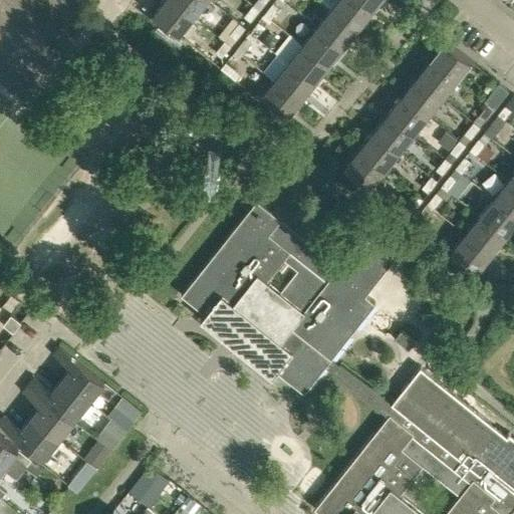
[(179,35),(193,17),(172,0),(163,0),(153,14),(179,35)]
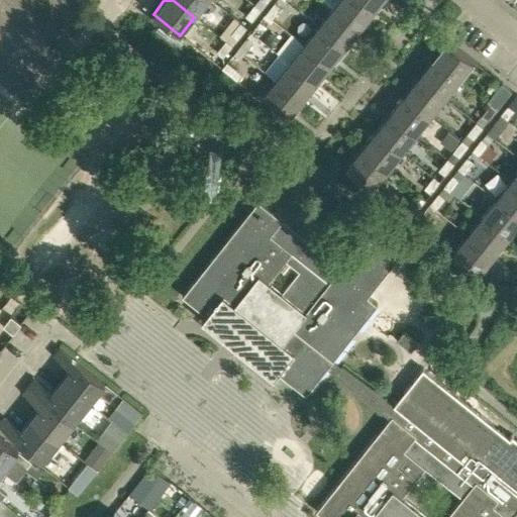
[(173,0),(194,17),(207,0),(173,0)]
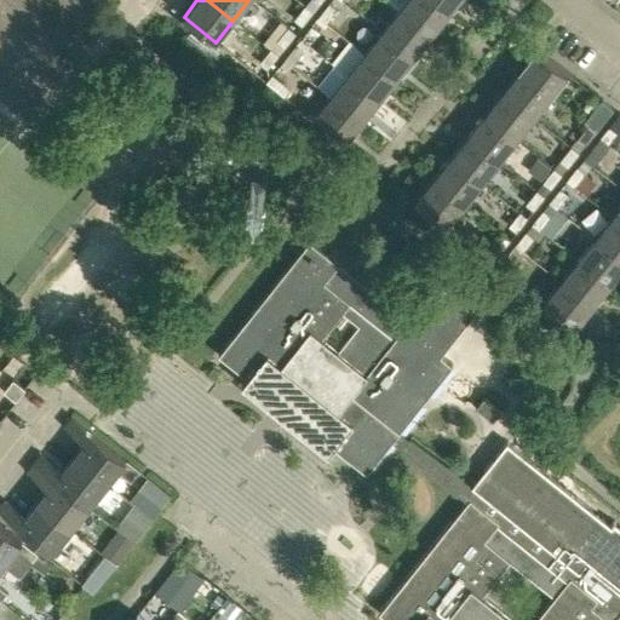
[(430,35),(447,15),(429,0),(407,0),(399,11),(430,35)]
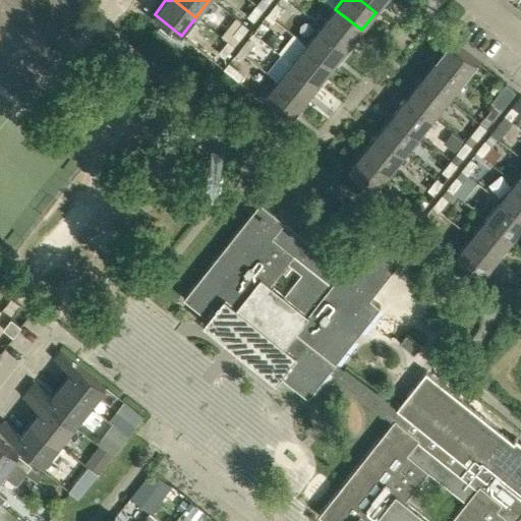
[(360,0),(375,12),(385,0),(360,0)]
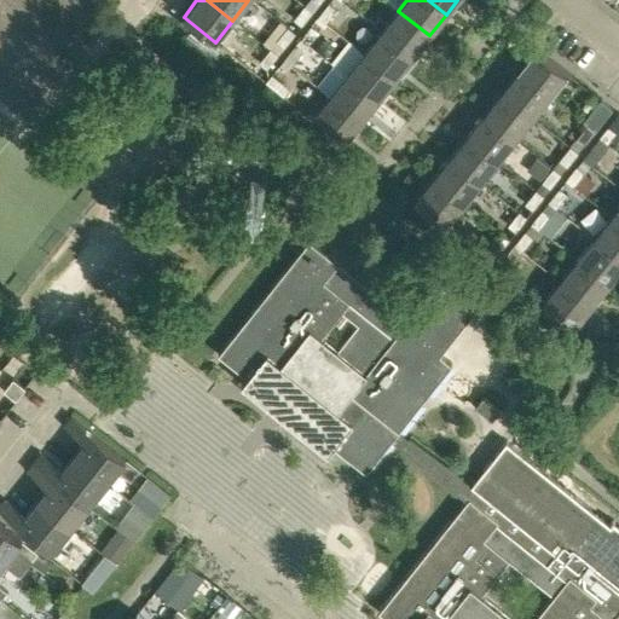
[(329,4),(318,17),(325,23),(336,10),(329,4)]
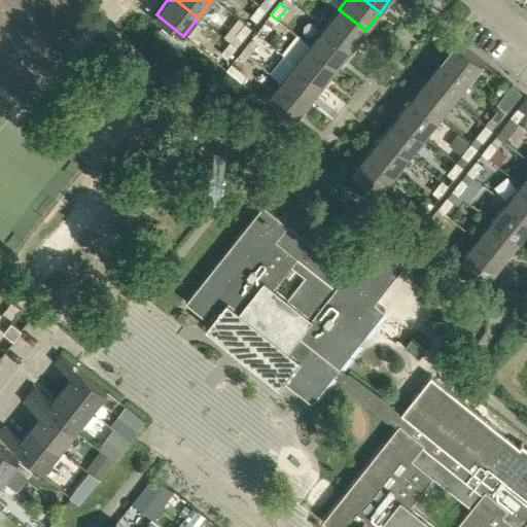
[(249,15),(250,16),(256,22),(266,9),(259,4),(249,15)]
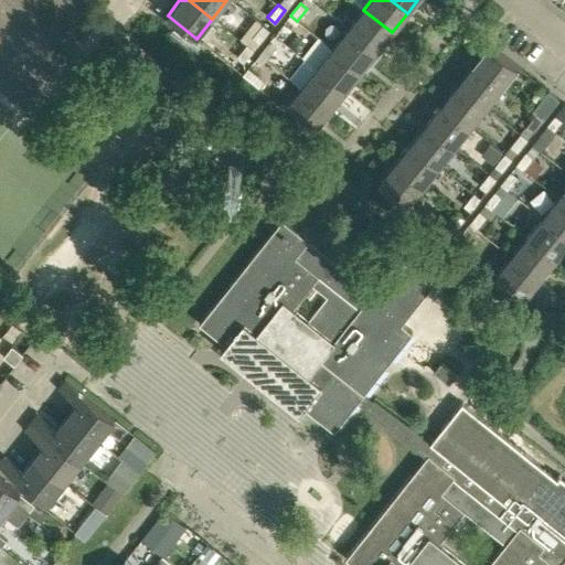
[(376,52),(392,32),(363,10),(348,30),(376,52)]
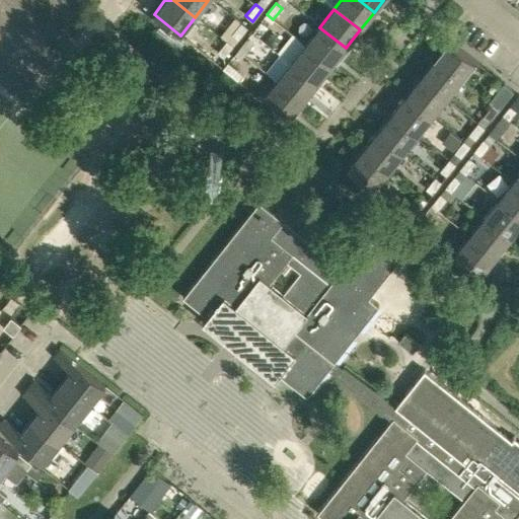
[(261,21),(252,31),(258,36),(267,26),(261,21)]
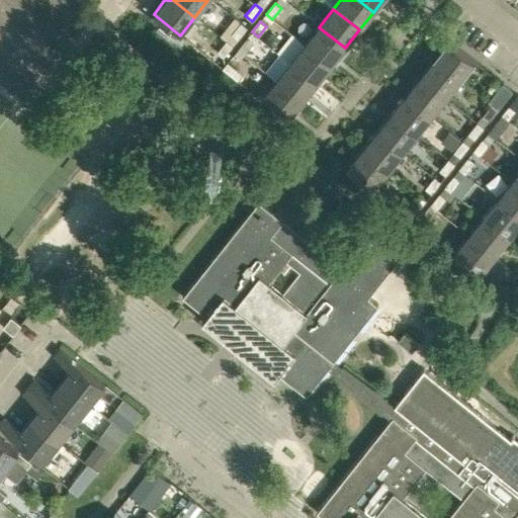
[(231,33),(238,39),(247,27),(241,22),(231,33)]
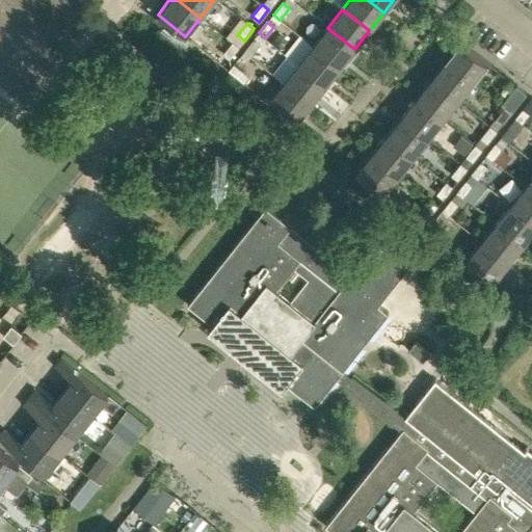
[(313,46),(339,68),(354,49),(327,28),(313,46)]
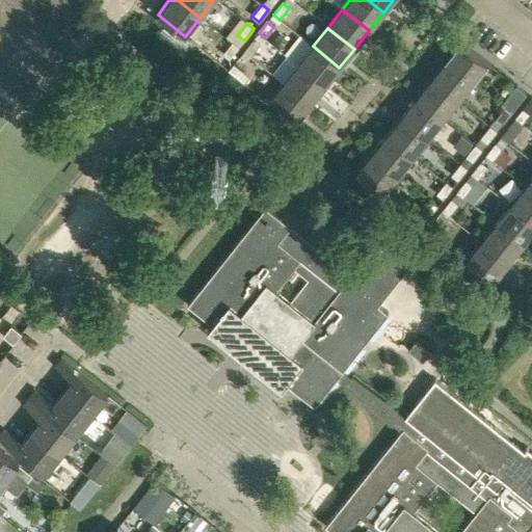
[(253,40),(243,51),(250,56),(260,45),(253,40)]
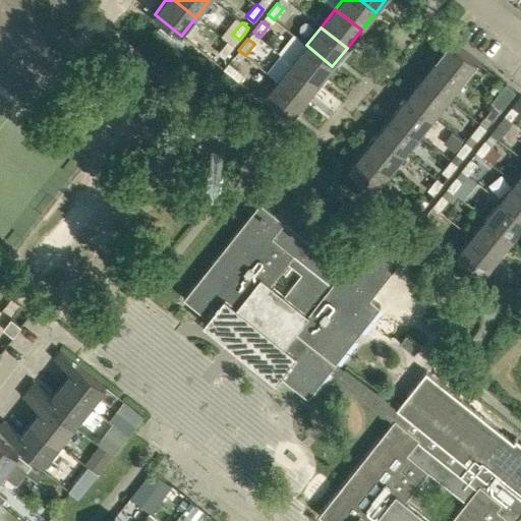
[(463,79),(478,61),(452,40),(437,58),(463,79)]
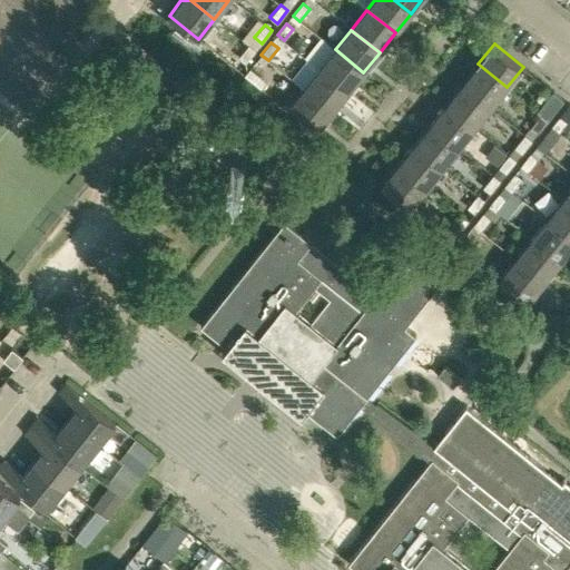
[(245,67),(245,62),(255,50),(248,45),(238,57),(239,57),(232,68),(243,77),(244,76),(248,70),(245,67)]
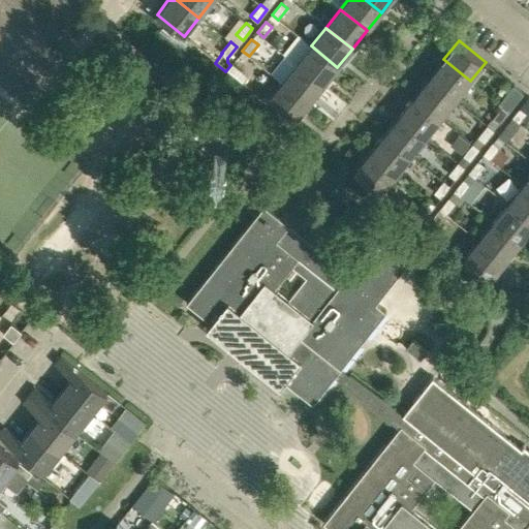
[(322,86),(337,67),(311,45),(297,64),(322,86)]
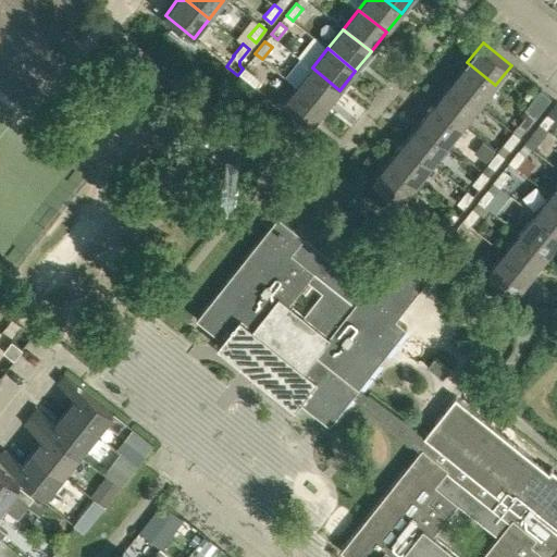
[(480,104),(495,85),(467,62),(452,82),(480,104)]
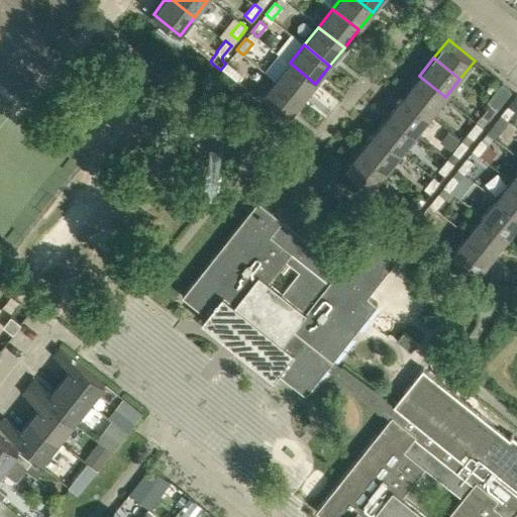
[(225,64),(221,69),(236,81),(241,74),(227,62),(225,64)]
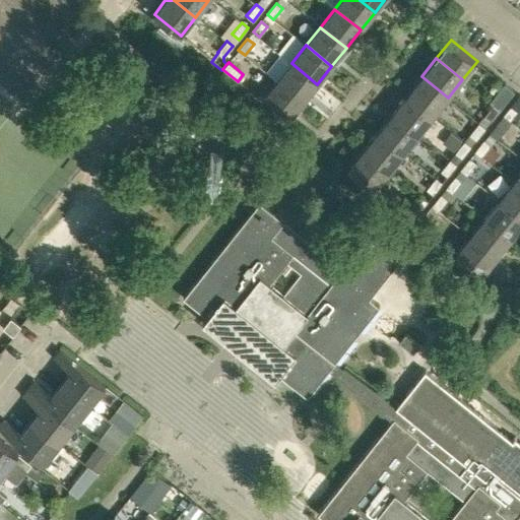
[(303,103),(317,84),(291,63),(276,81),(303,103)]
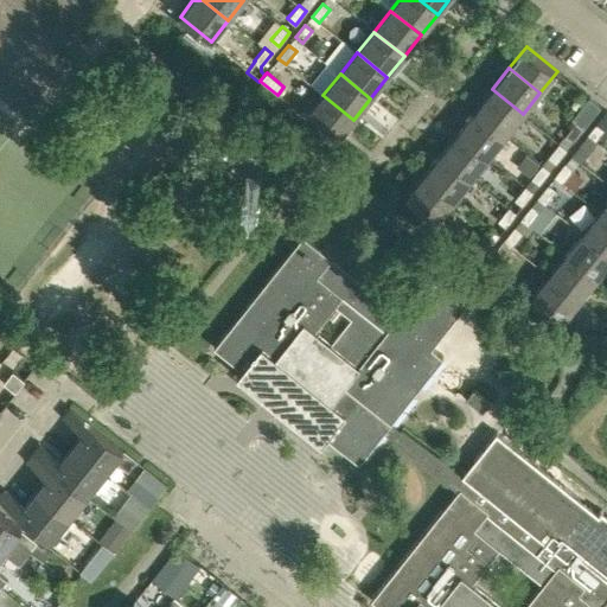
[(505,135),(523,114),(492,89),(474,110),(505,135)]
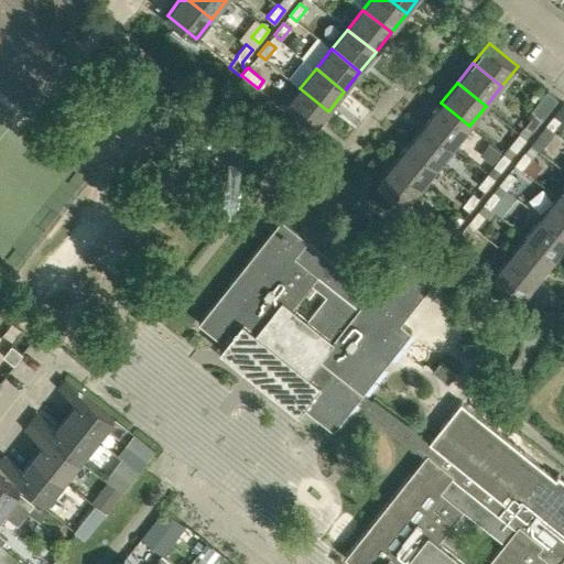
[(300,88),(284,108),(313,131),(328,111),(300,88)]
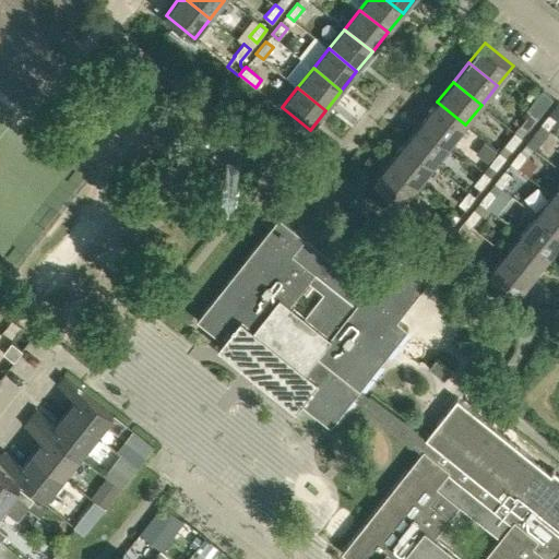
[(554,98),(543,90),(527,109),(531,113),(538,118),(554,98)]
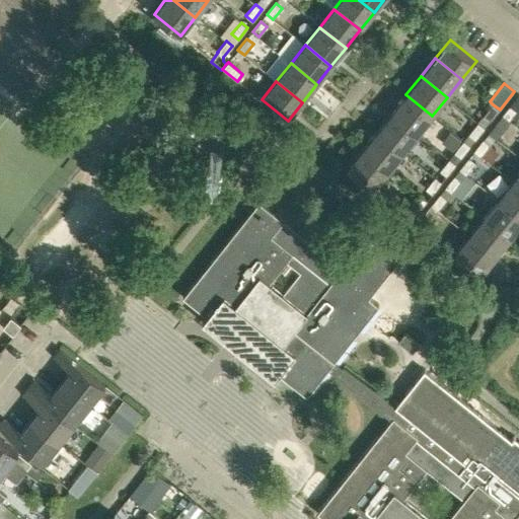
[(432,116),(405,94),(391,114),(418,134),(432,116)]
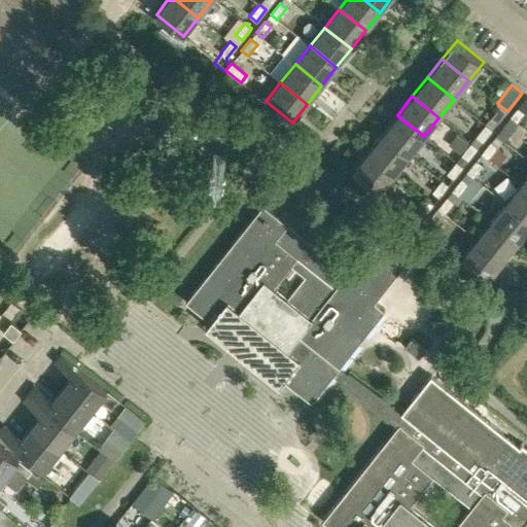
[(518,121),(526,110),(521,105),(511,116),(518,121)]
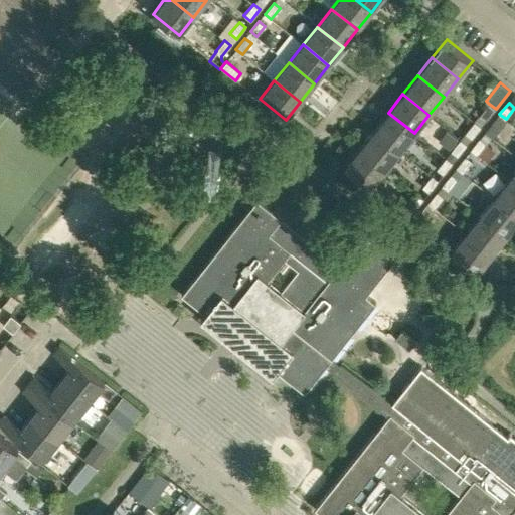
[(480,115),(475,123),(481,127),(496,109),(489,104),(480,115)]
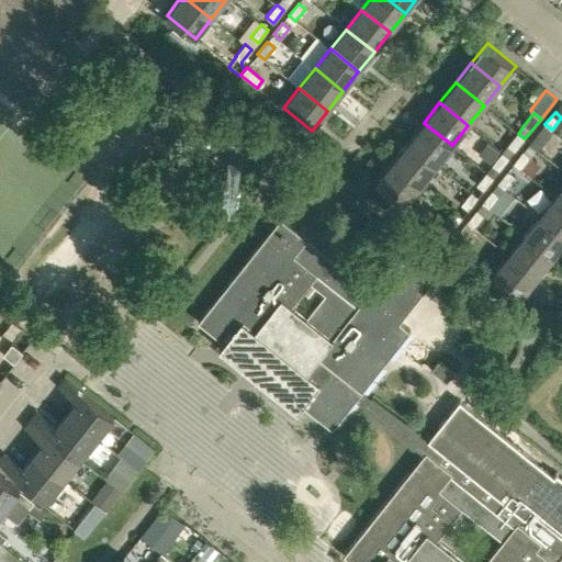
[(437,165),(452,145),(424,123),(407,142),(437,165)]
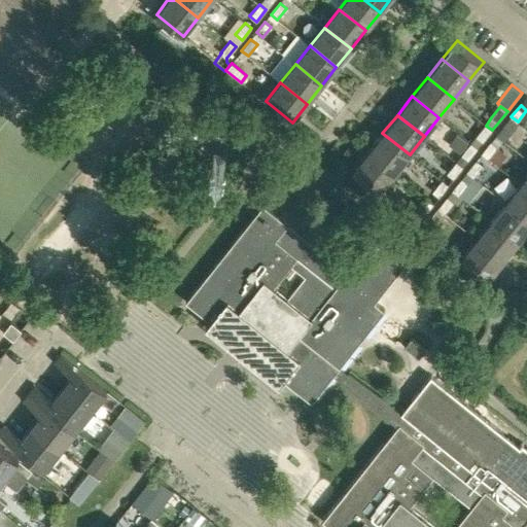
[(496,135),(503,140),(513,129),(518,121),(511,116),(496,135)]
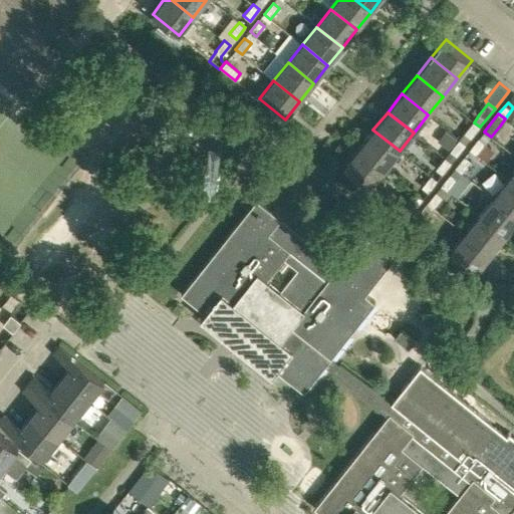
[(474,122),(460,140),(466,145),(471,139),(480,126),(474,122)]
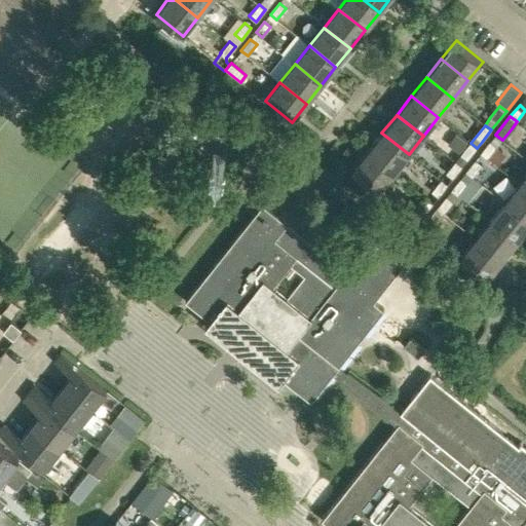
[(367,151),(393,173),(409,154),(381,133),(367,151)]
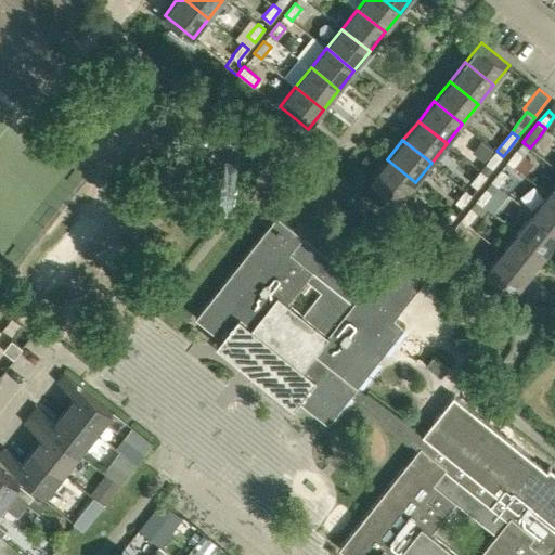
[(524,155),(530,147),(523,142),(507,162),(520,172),(525,176),(534,163),(524,155)]
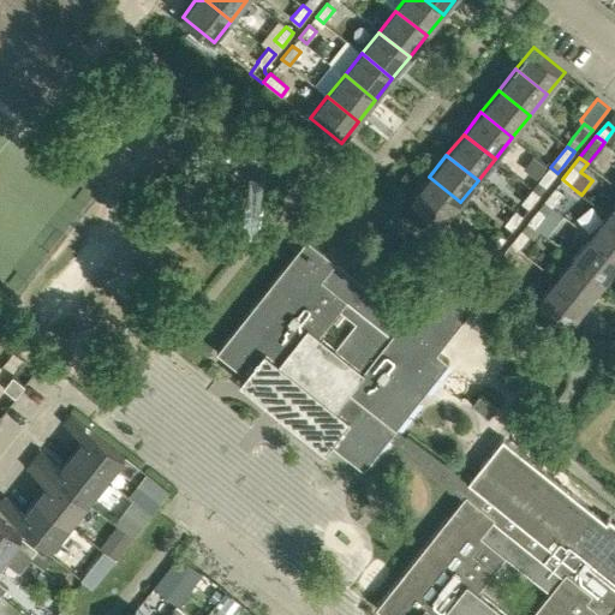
[(526,172),(537,180),(548,168),(536,159),(526,172)]
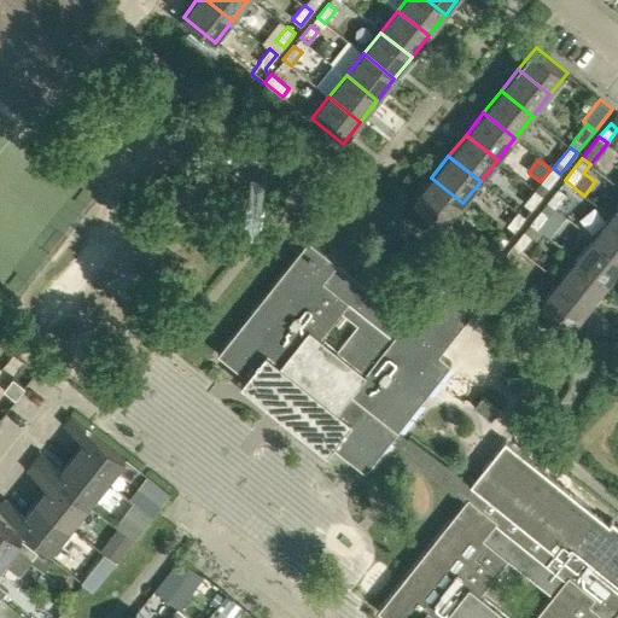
[(548,188),(560,174),(553,168),(541,182),(548,188)]
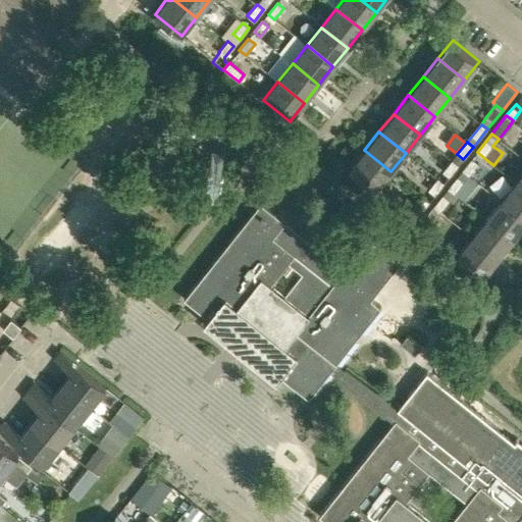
[(375,191),(390,171),(364,150),(349,169),(375,191)]
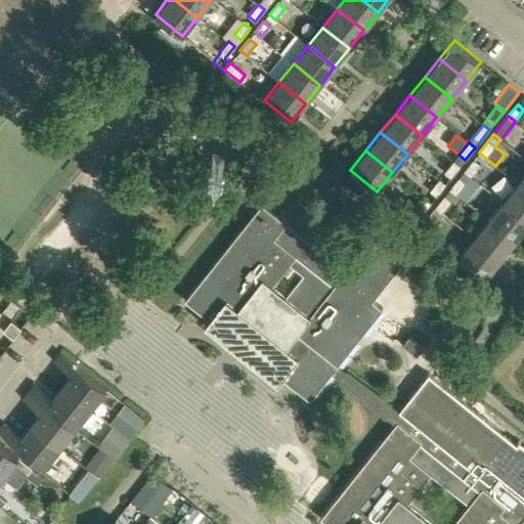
[(479,153),(465,171),(471,176),(477,181),(491,163),(479,153)]
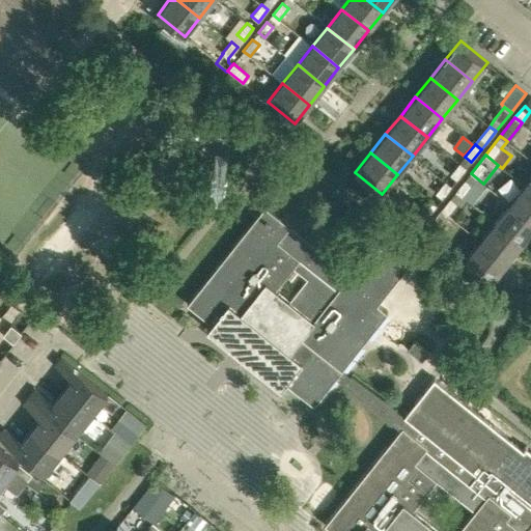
[(459,163),(450,174),(456,179),(466,168),(459,163)]
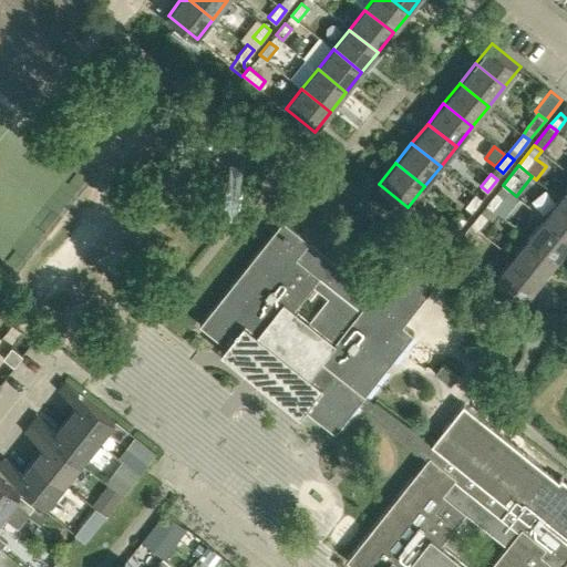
[(496,192),(486,205),(494,210),(504,197),(496,192)]
